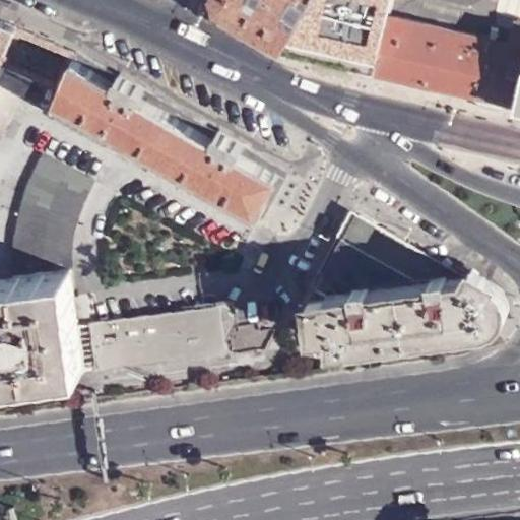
[(0,0),(0,55),(3,56),(25,3),(18,0),(0,0)]
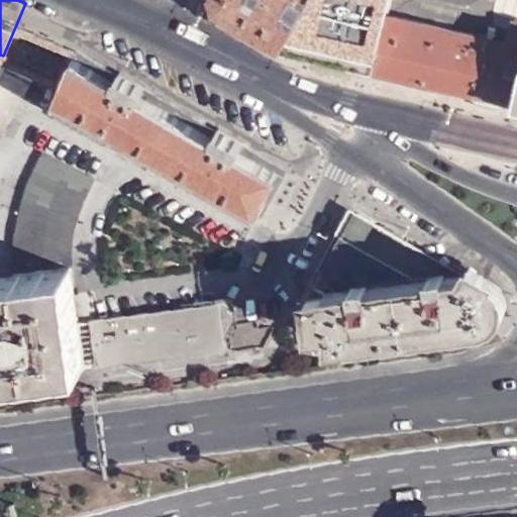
[(212,0),(214,12),(242,28),(259,0),(212,0)]
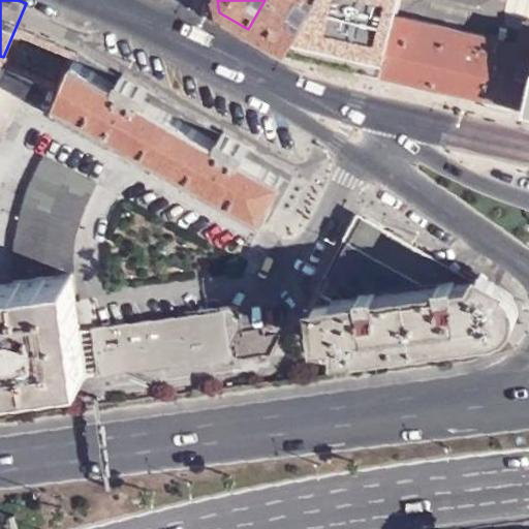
[(265,0),(248,29),(284,50),(288,50),(294,38),(315,0),(265,0)]
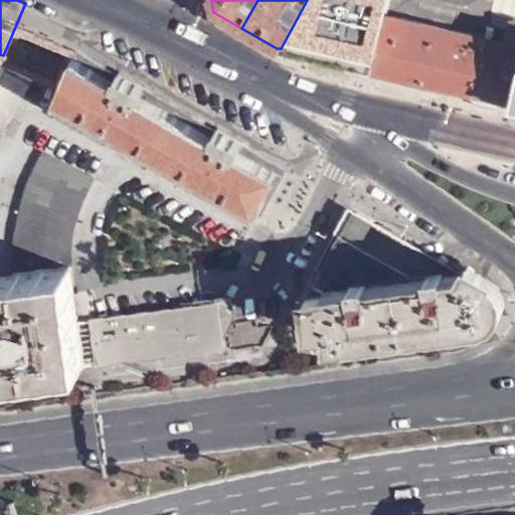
[(297,47),(299,53),(372,70),(389,0),(307,0),(287,37),(297,47)]
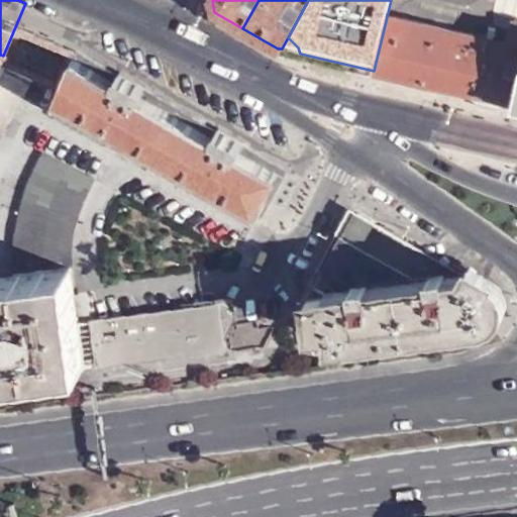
[(391,0),(374,71),(475,94),(489,27),(495,0),(391,0)]
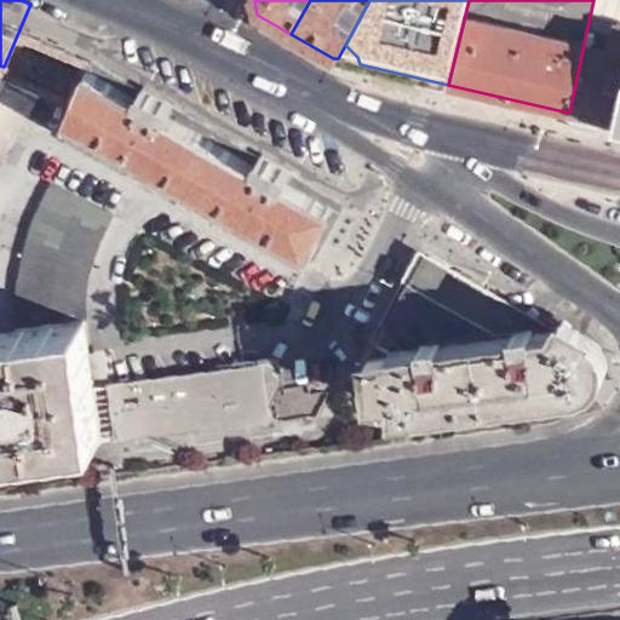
[(0,86),(4,80),(39,95),(69,107),(92,64),(90,61),(102,33),(30,4),(4,67),(0,65),(0,86)]
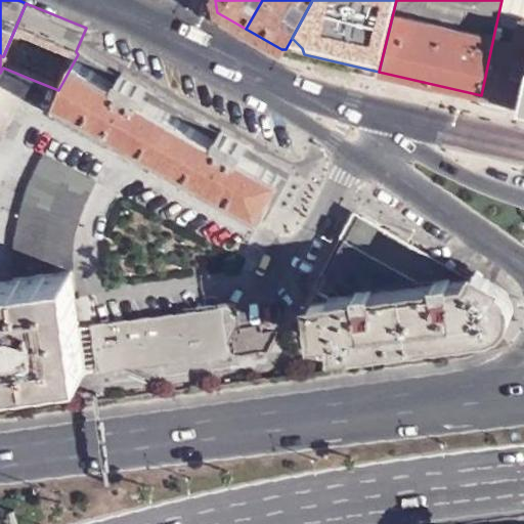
[(481,95),(521,104),(523,92),(523,17),(520,17),(516,33),(495,28),(481,95)]
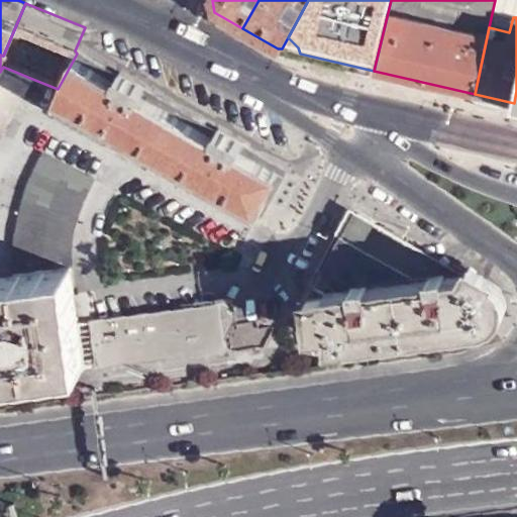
[(288,37),(282,48),(300,54),(298,47),(288,37)]
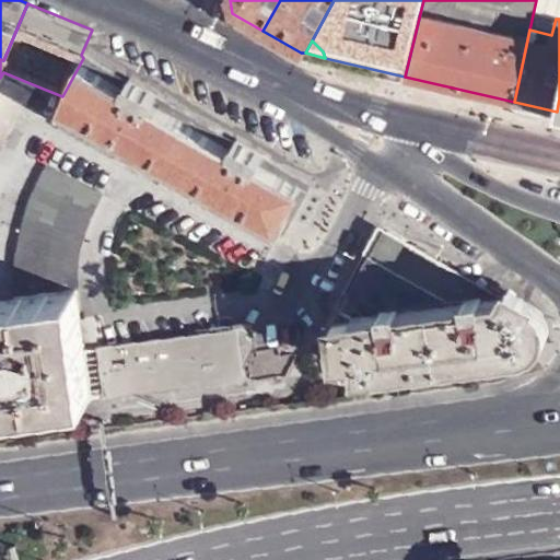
[(83,58),(62,96),(56,107),(283,234),(311,185),(83,58)]
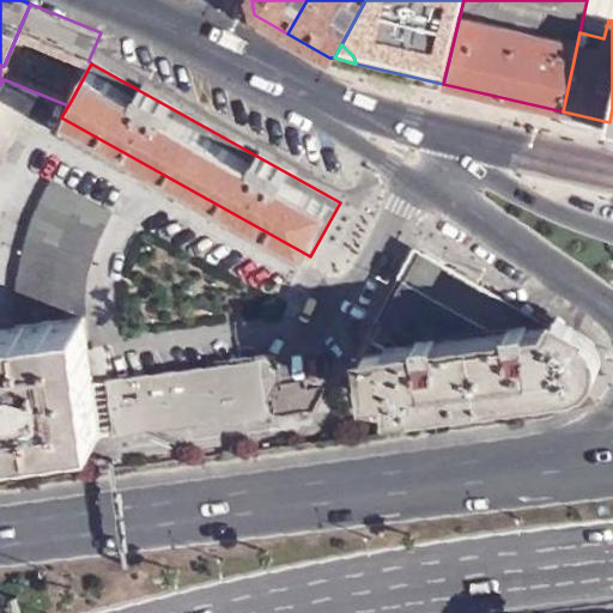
[(0,152),(22,111),(29,114),(38,93),(4,79),(0,85),(0,152)]
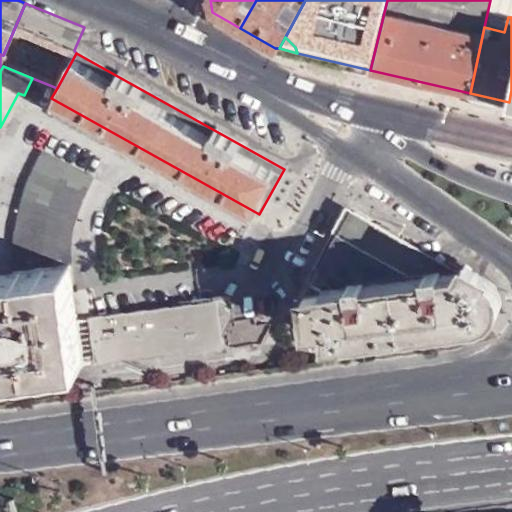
[(14,238),(15,272),(70,265),(68,256),(68,240),(72,223),(77,207),(92,175),(42,150),(27,183),(18,213),(14,238)]
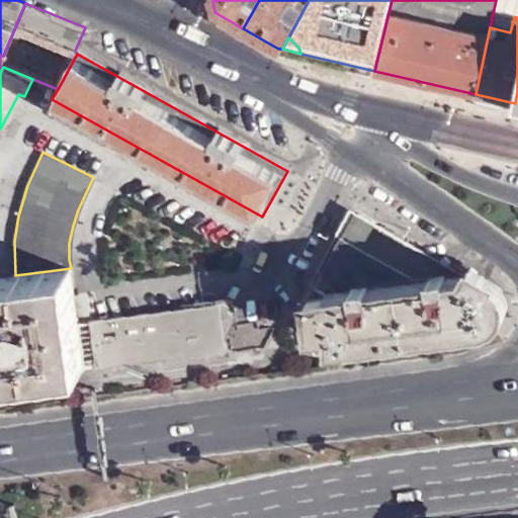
[(450,275),(456,264),(357,209),(335,249),(351,257),(368,250),(395,264),(421,278),(422,282),(450,279),(450,275)]
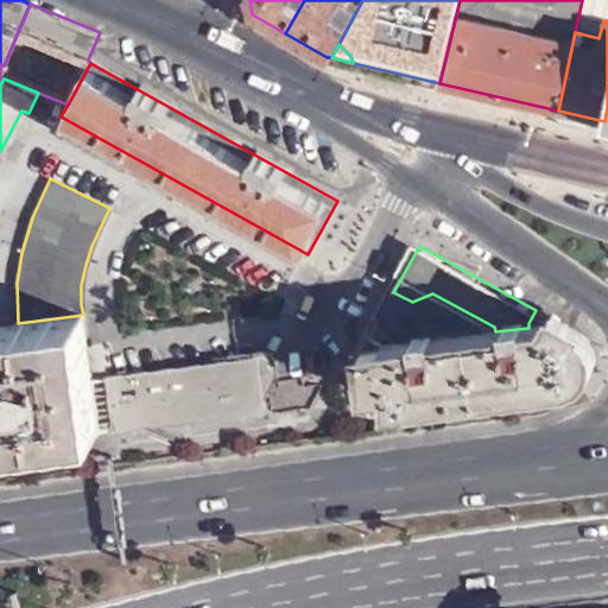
[(393,292),(365,344),(495,331),(494,327),(463,310),(432,293),(412,302),(393,292)]
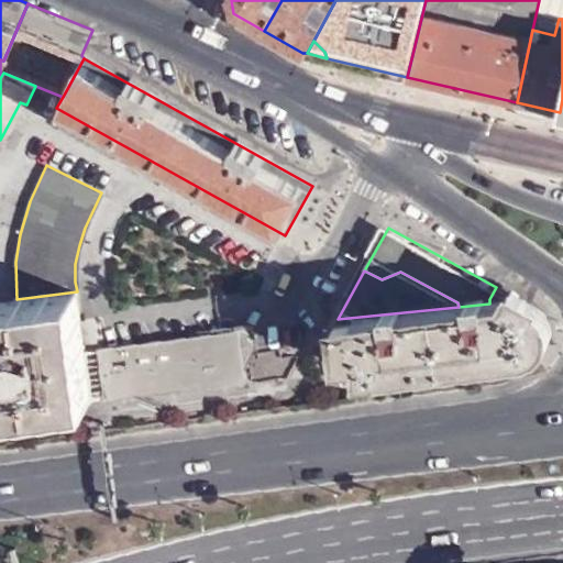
[(459,307),(338,319),(342,355),(356,353),(357,367),(359,375),(515,356),(529,354),(539,349),(545,342),(548,335),(548,326),(545,320),(539,311),(496,287),(489,299),(489,304),(459,307)]
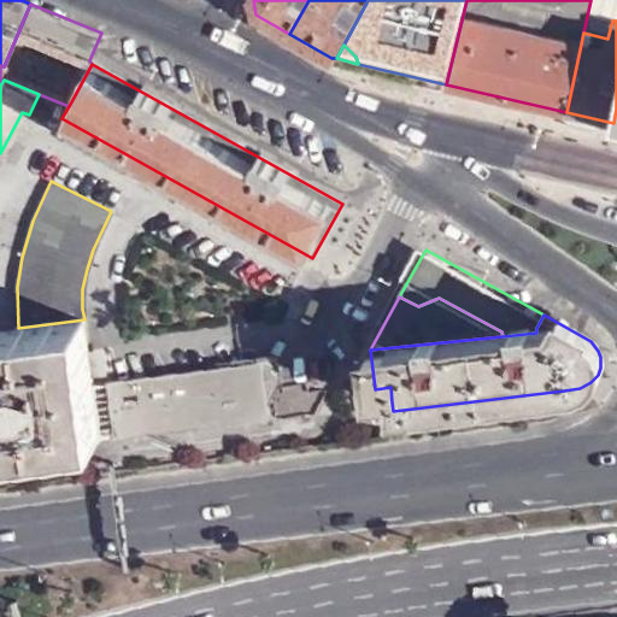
[(84,319),(18,328),(0,329),(0,451),(103,439),(84,319)]
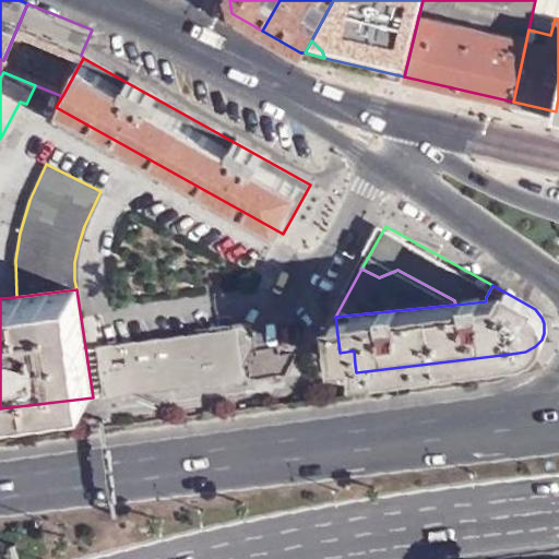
[(340,353),(335,317),(332,323),(323,339),(323,345),(326,352),(330,356),(334,358),(349,366),(355,365),(354,351),(340,353)]
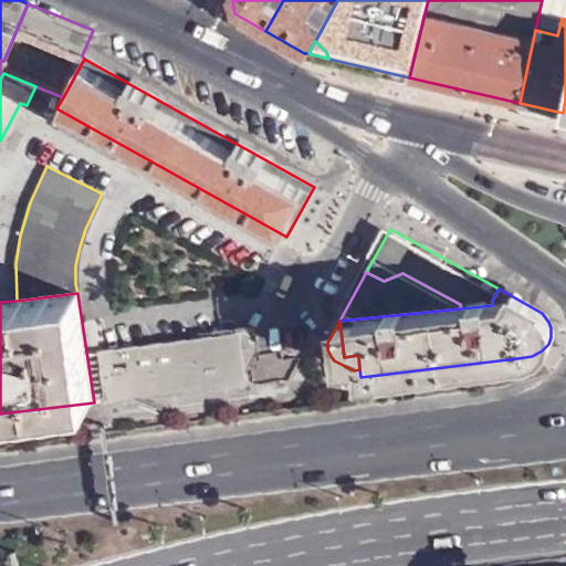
[(247,386),(258,357),(255,327),(196,335),(197,338),(224,336),(223,334),(249,332),(252,338),(252,348),(238,357),(241,381),(242,386),(247,386)]
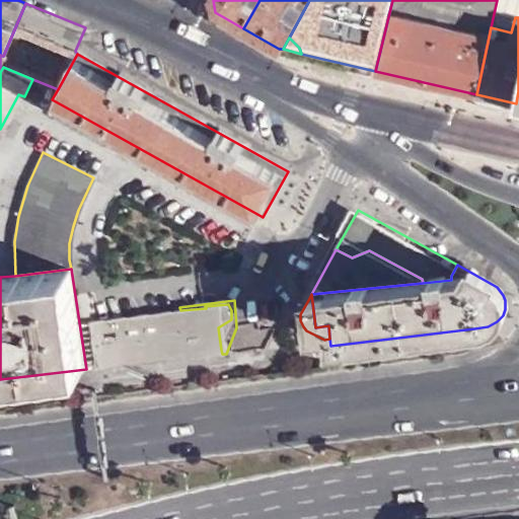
[(98,367),(221,350),(218,327),(231,319),(231,310),(228,304),(205,306),(206,308),(180,310),(93,322),(98,367)]
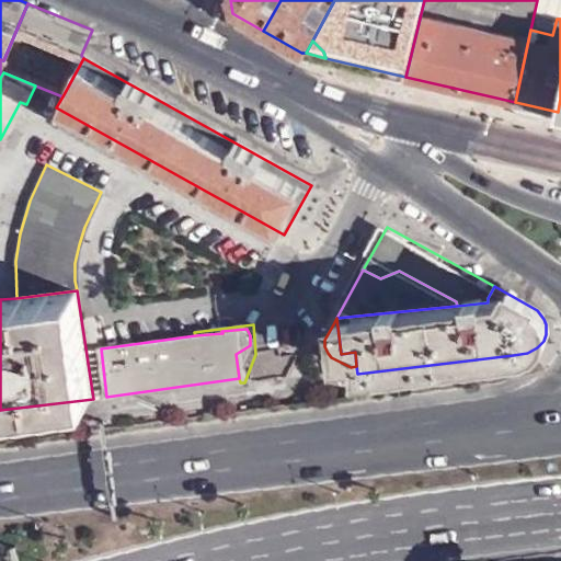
[(252,390),(294,388),(294,376),(252,378),(252,390)]
